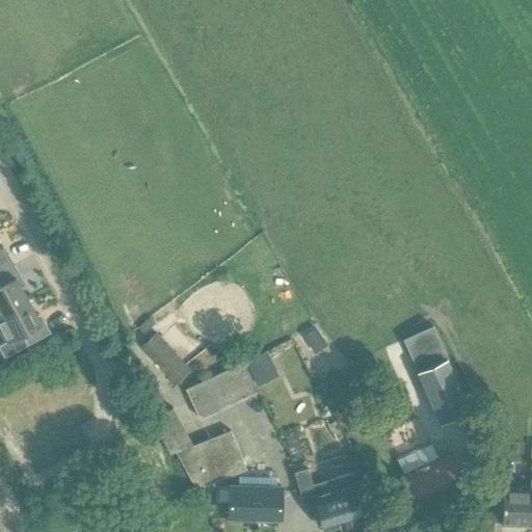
[(0,272),(14,265),(7,254),(4,256),(0,248),(0,272)]
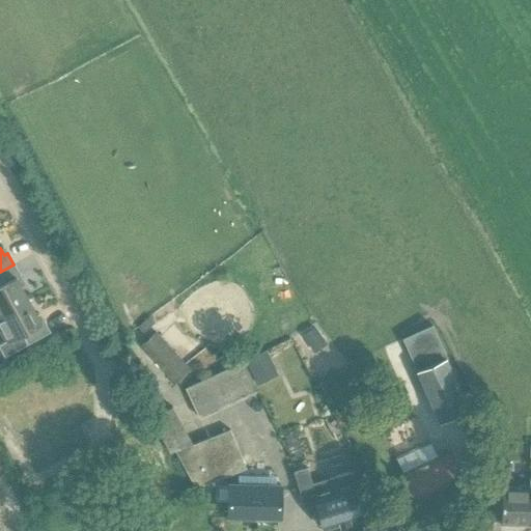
[(20,276),(14,264),(0,272),(0,314),(28,300),(17,278),(20,276)]
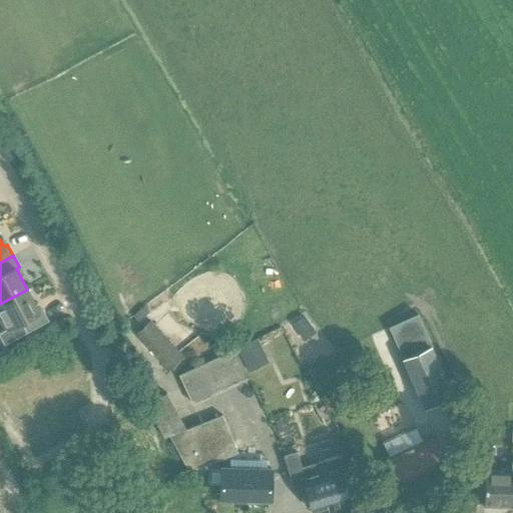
[(0,337),(4,345),(48,321),(42,309),(38,311),(27,290),(0,304),(0,320),(5,330),(0,333),(0,337)]
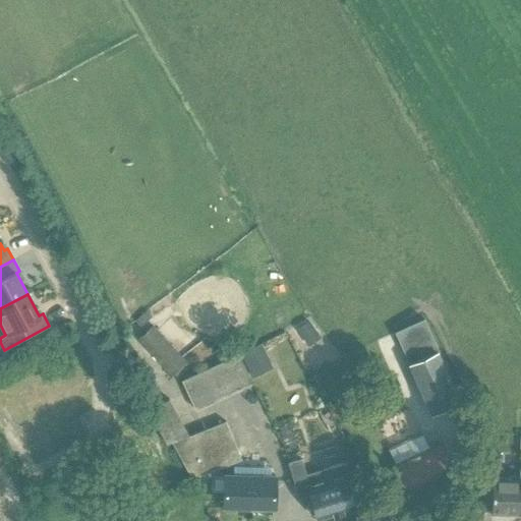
[(422,320),(394,332),(430,412),(459,399),(422,320)]
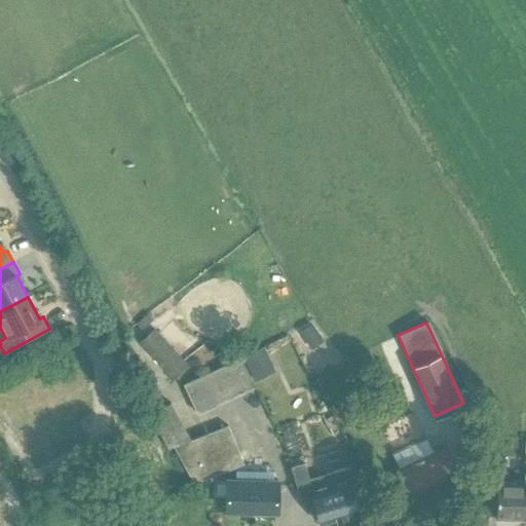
[(312,326),(300,334),(311,351),(324,342),(312,326)]
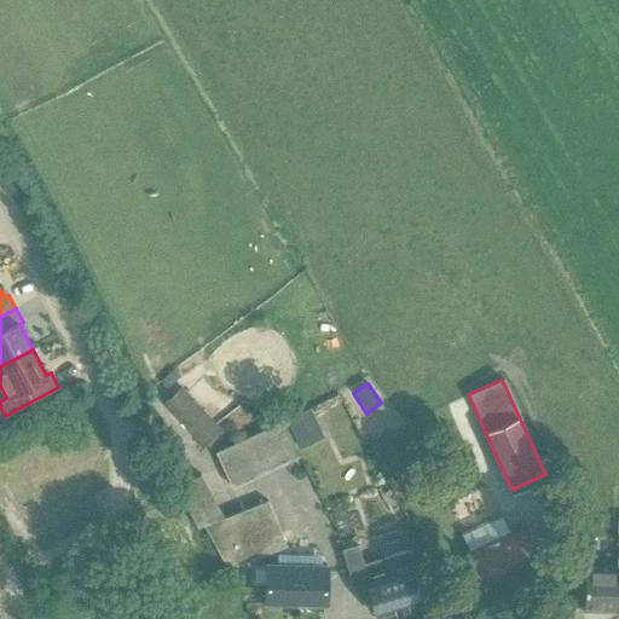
[(204,447),(223,431),(181,386),(163,403),(204,447)]
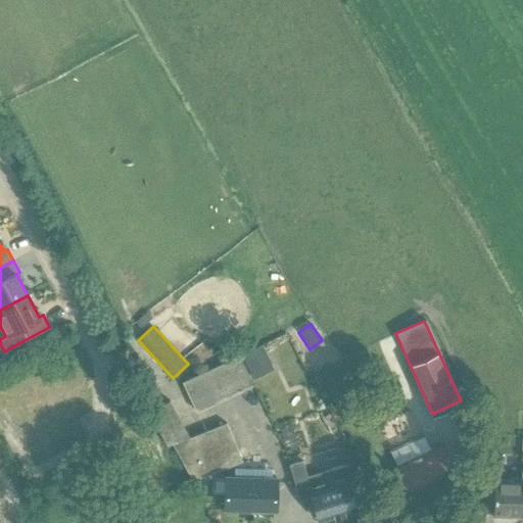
[(242,353),(253,378),(274,368),(263,344),(242,353)]
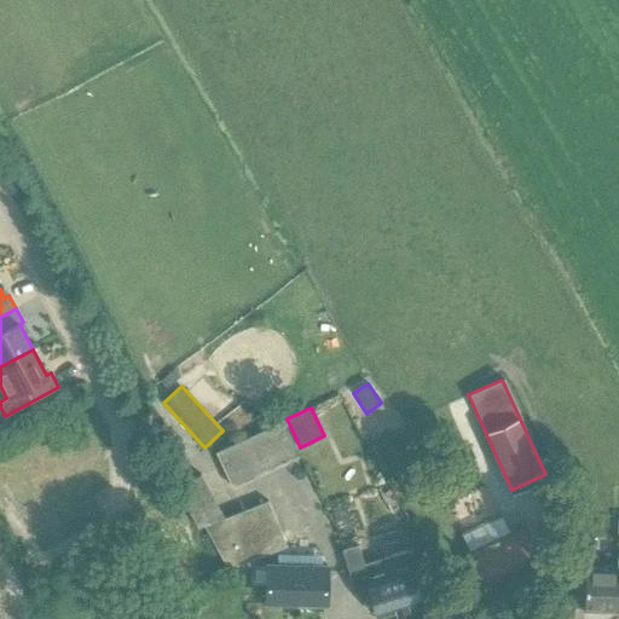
[(232,487),(299,456),(282,421),(215,451),(232,487)]
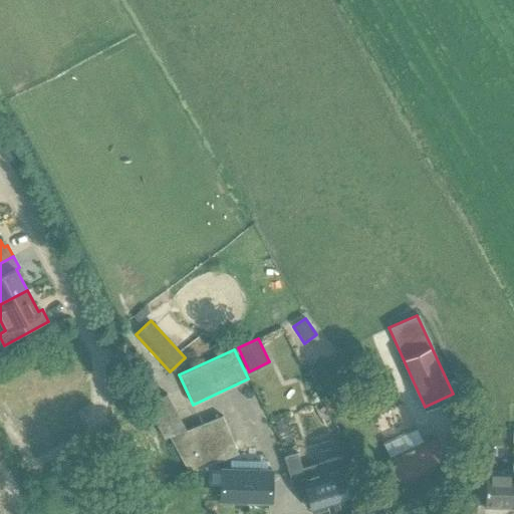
[(164,438),(169,436),(186,429),(166,394),(163,396),(150,373),(135,381),(164,438)]
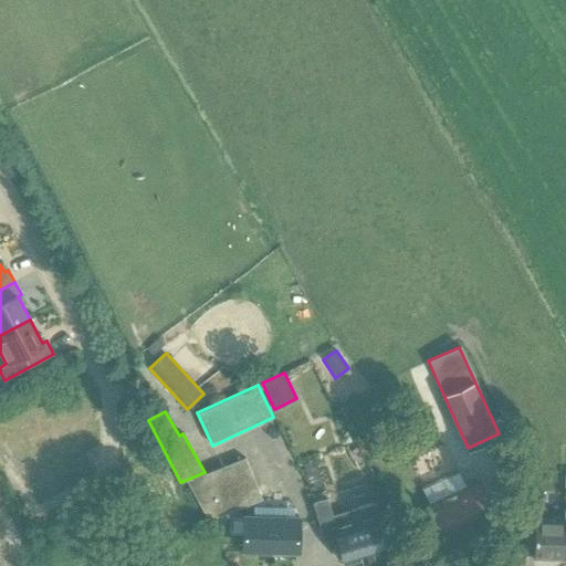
[(245,457),(205,472),(186,480),(208,521),(262,500),(245,457)]
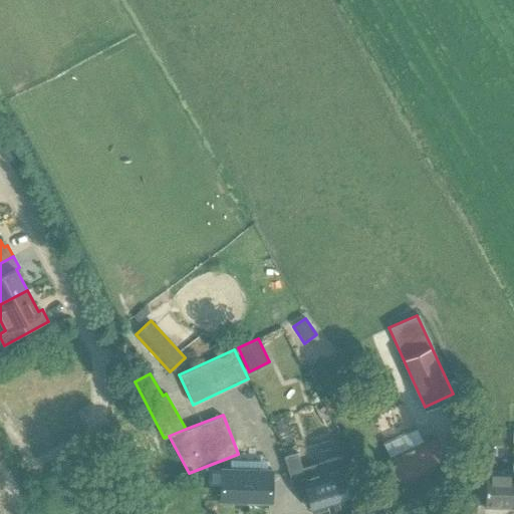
[(436,435),(420,443),(414,429),(386,442),(392,456),(390,457),(406,492),(452,471),(436,435)]
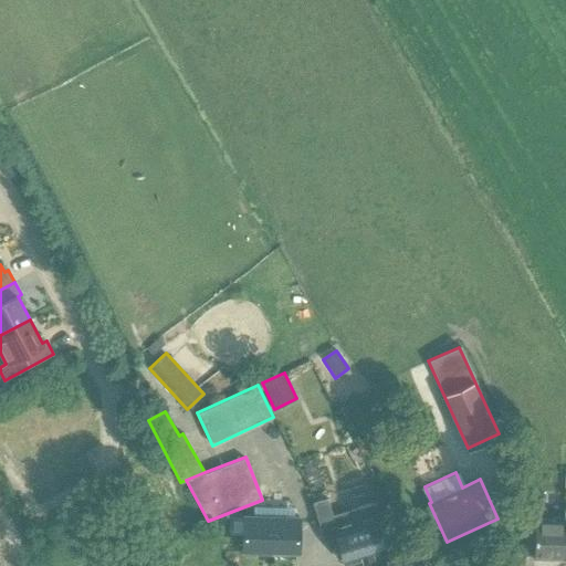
[(327,498),(313,502),(325,540),(337,536),(345,564),(363,558),(373,556),(373,555),(390,549),(376,502),(357,507),(333,514),(327,498)]
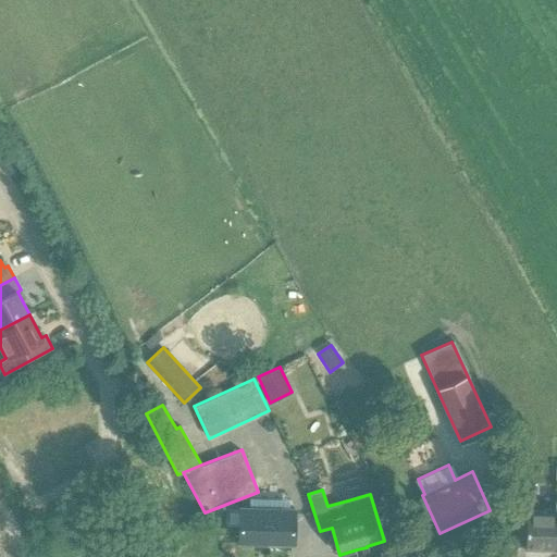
[(230,507),(229,524),(240,524),(240,540),(267,541),(268,508),(268,498),(249,498),(249,507),(240,507),(230,507)]
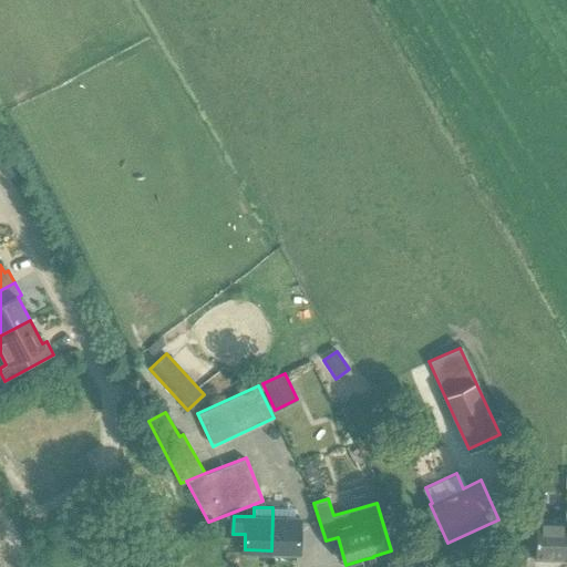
[(272,517),(271,550),(298,550),(299,517),(294,517),(295,508),(272,507),(272,517)]
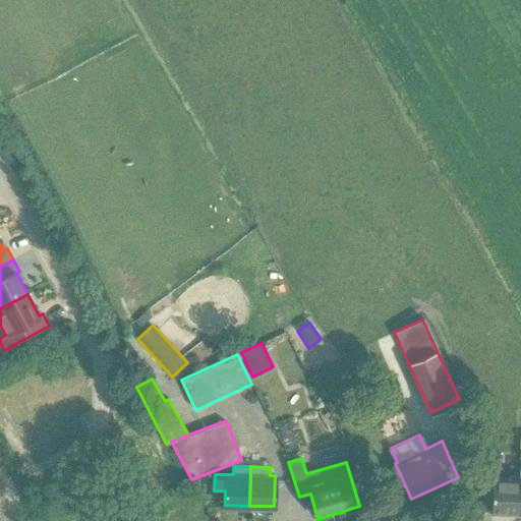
[(517,515),(518,478),(493,478),(491,514),(517,515)]
